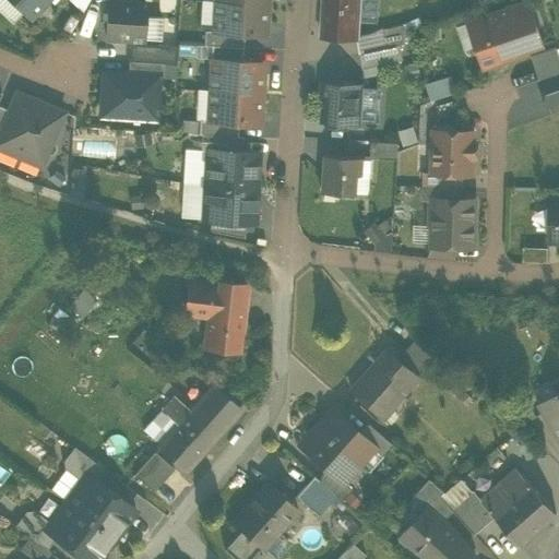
[(11,0),(30,16),(45,0),(11,0)]
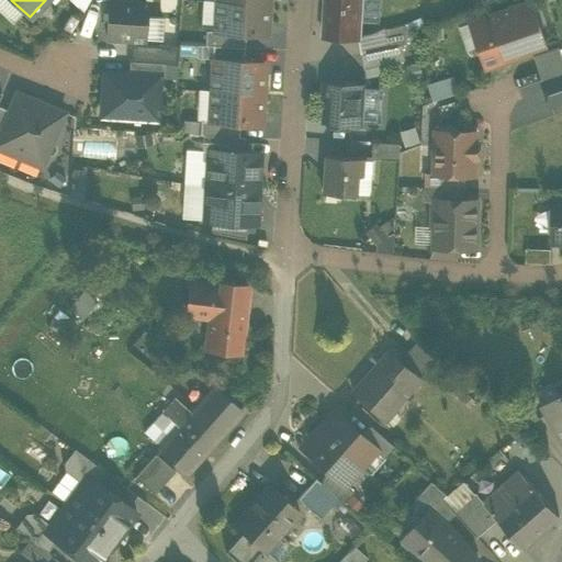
[(324,0),(323,37),(359,40),(359,36),(361,0),(324,0)]
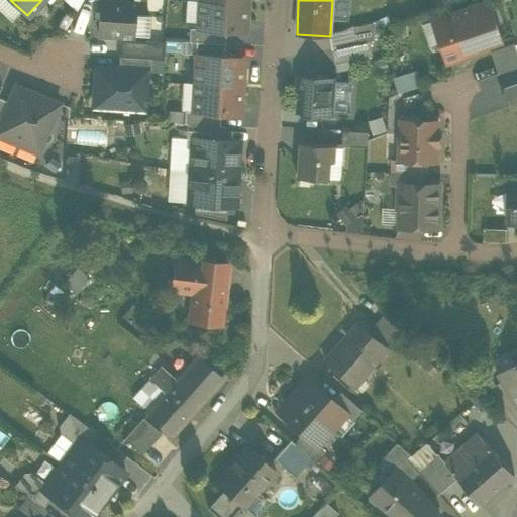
[(246,21),(247,3),(198,1),(196,28),(196,30),(225,31),(236,32),(237,21),(246,21)]
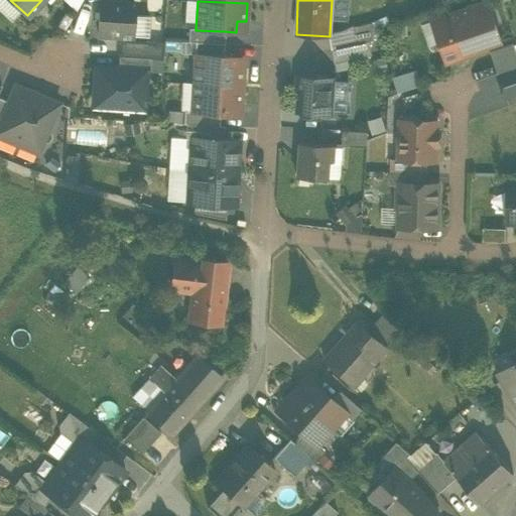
[(97,34),(132,36),(134,4),(99,2),(97,34)]
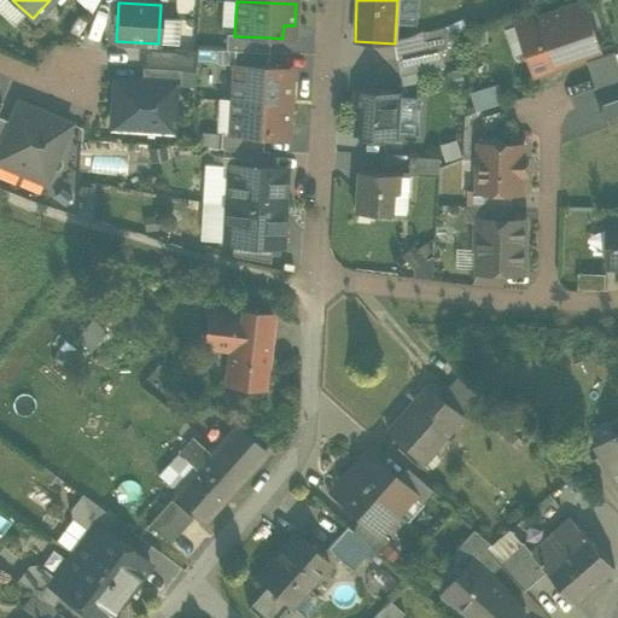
[(519,24),(535,70),(599,48),(583,3),(519,24)]
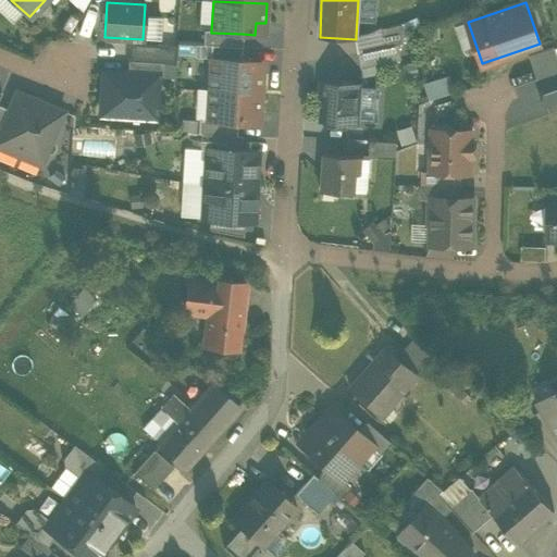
[(256,23),(255,35),(265,35),(265,23),(256,23)]
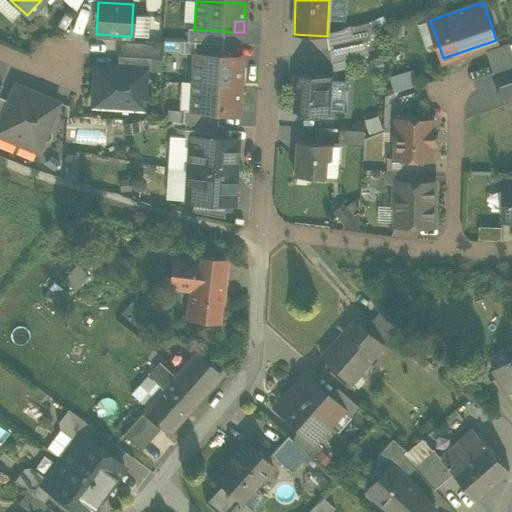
[(327,36),(329,48),(354,43),(371,40),(371,30),(370,21),(327,33),(327,36)]
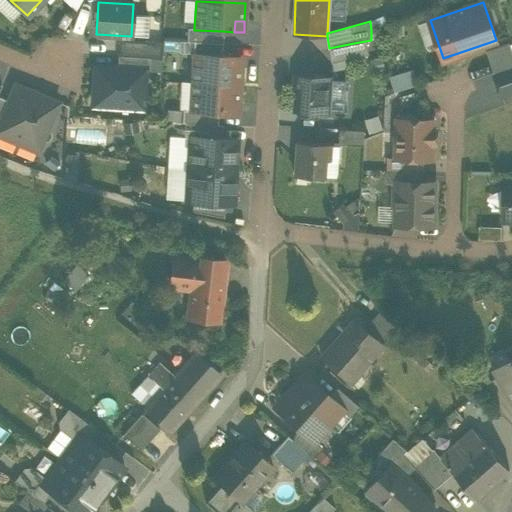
[(186,41),(193,41),(222,43),(223,31),(194,30),(194,28),(187,28),(186,41)]
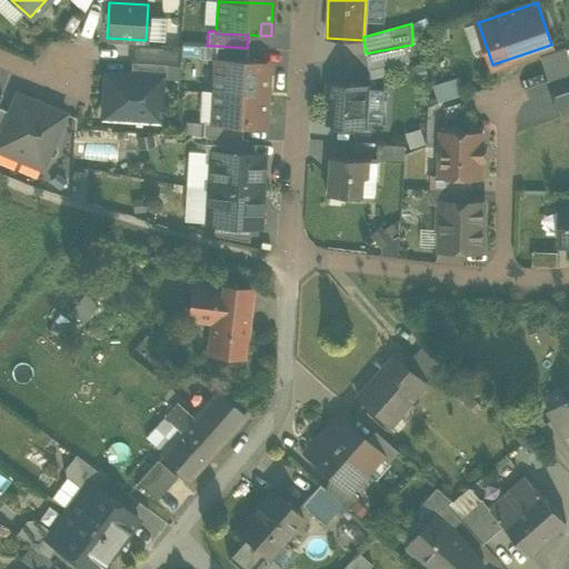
[(247,61),(247,48),(215,46),(215,59),(247,61)]
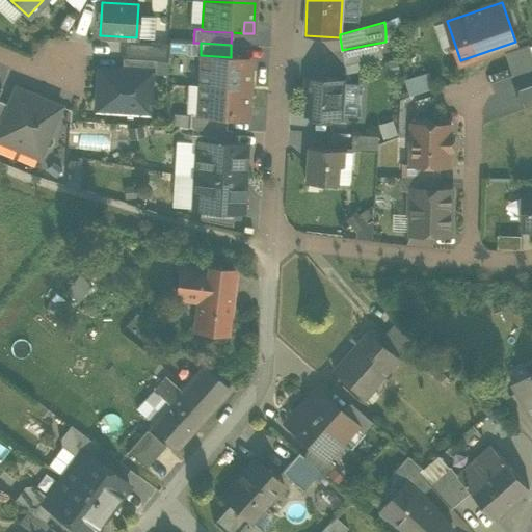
[(371,59),(368,45),(342,50),(344,65),(371,59)]
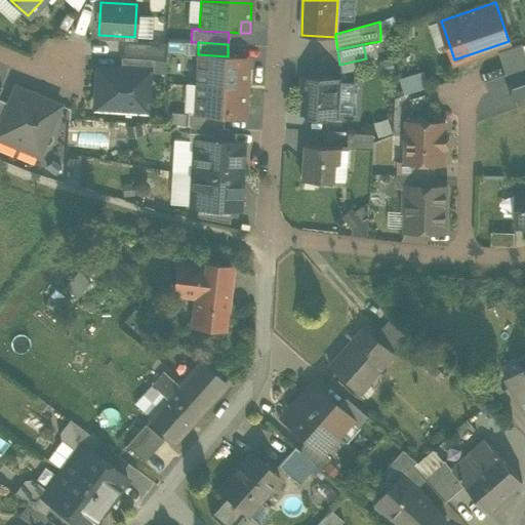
[(499,52),(507,74),(524,68),(524,51),(522,44),(499,52)]
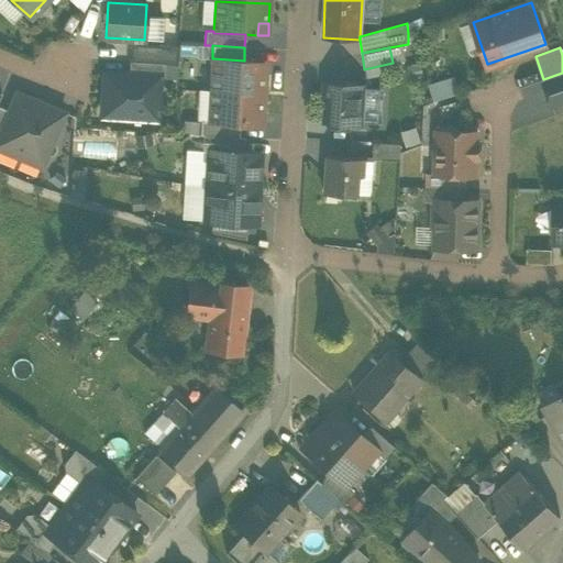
[(212,58),(210,90),(264,94),(265,75),(255,74),(256,62),(244,61),(212,58)]
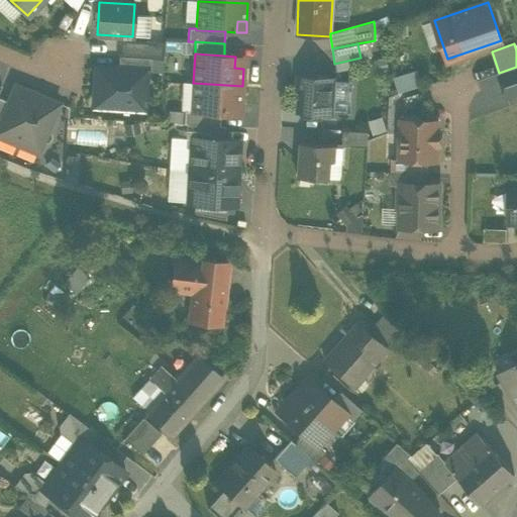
[(145,71),(149,72),(150,58),(118,56),(118,68),(145,70),(145,71)]
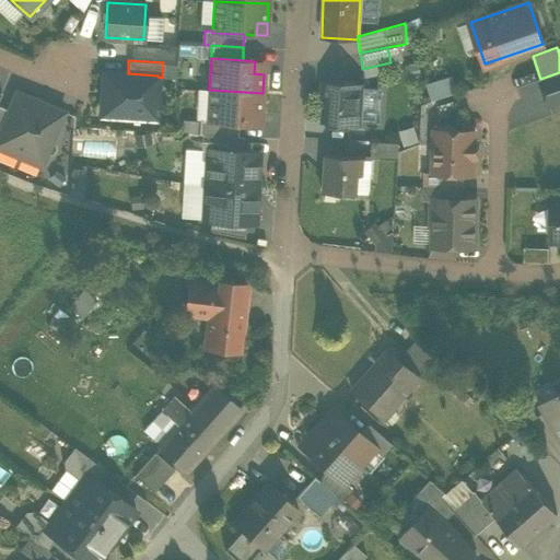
[(265,61),(255,61),(254,73),(264,74),(265,61)]
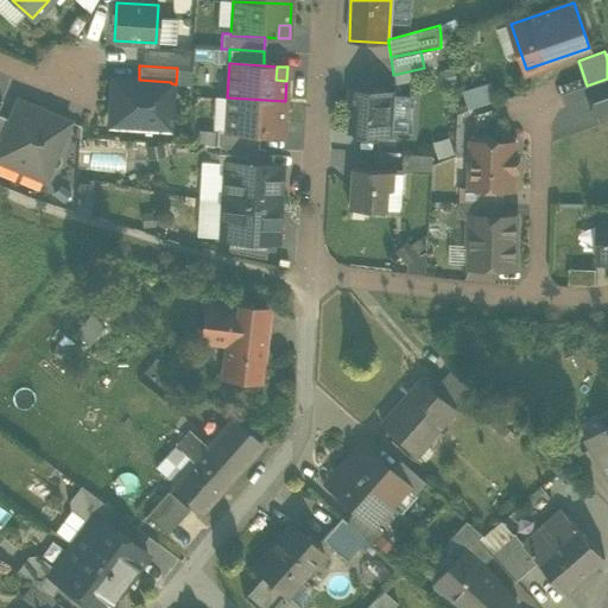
[(109,126),(169,130),(171,83),(171,82),(139,80),(112,78),(109,126)]
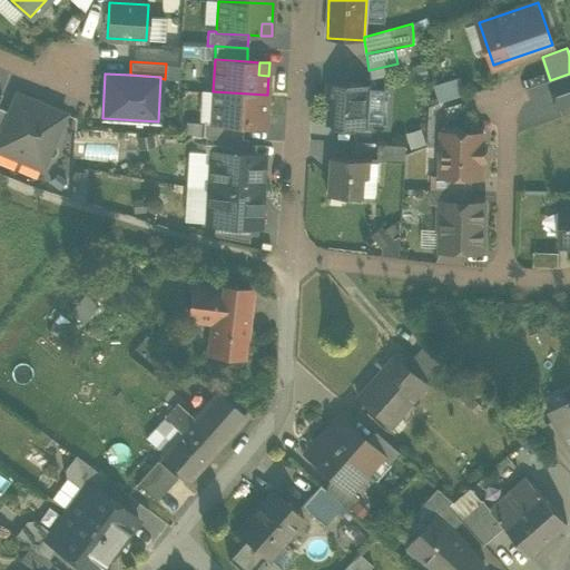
[(569,74),(550,80),(559,108),(569,104),(569,74)]
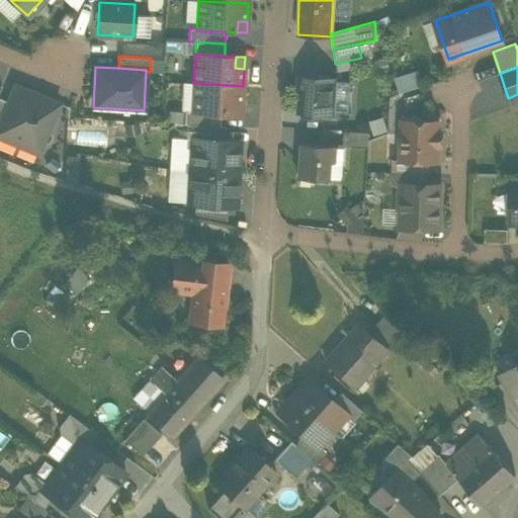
[(399,90),(422,86),(419,70),(396,74),(399,90)]
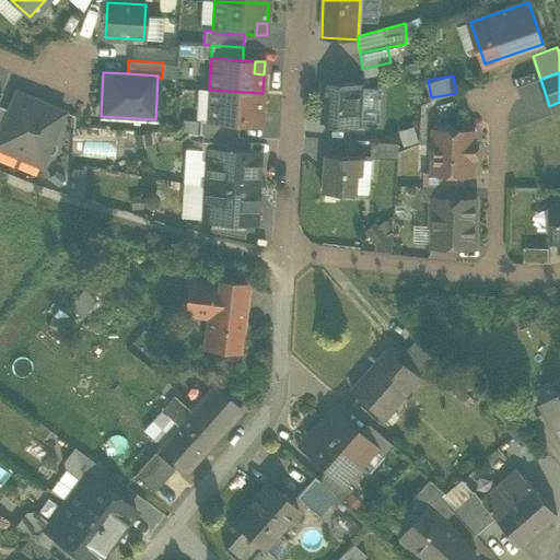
[(321,123),(357,125),(359,86),(323,84),(321,123)]
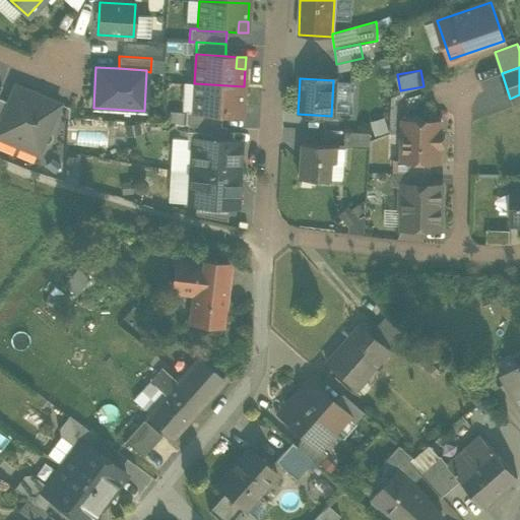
[(243,105),(244,86),(194,83),(192,112),(192,113),(221,115),(233,116),(234,105),(243,105)]
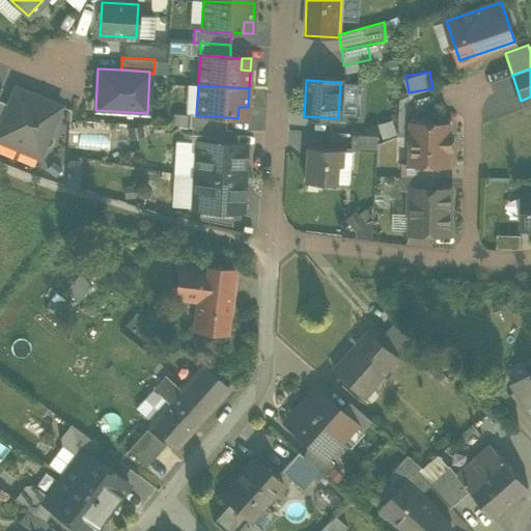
[(17,148),(39,158),(45,144),(48,145),(50,144),(52,140),(51,138),(48,136),(60,106),(15,87),(7,104),(0,121),(0,131),(21,140),(17,148)]
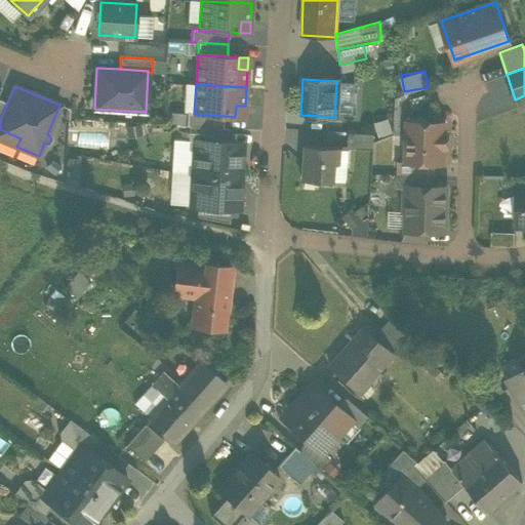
[(236,106),(235,117),(245,117),(245,106),(236,106)]
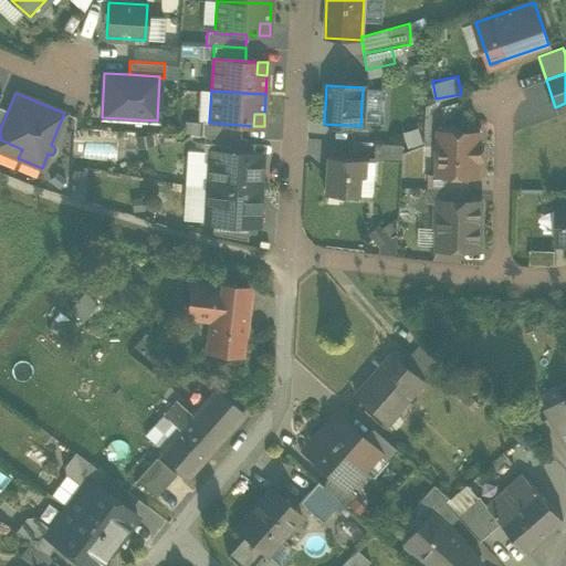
[(203,136),(240,138),(241,125),(209,123),(209,122),(201,122),(200,136),(203,136)]
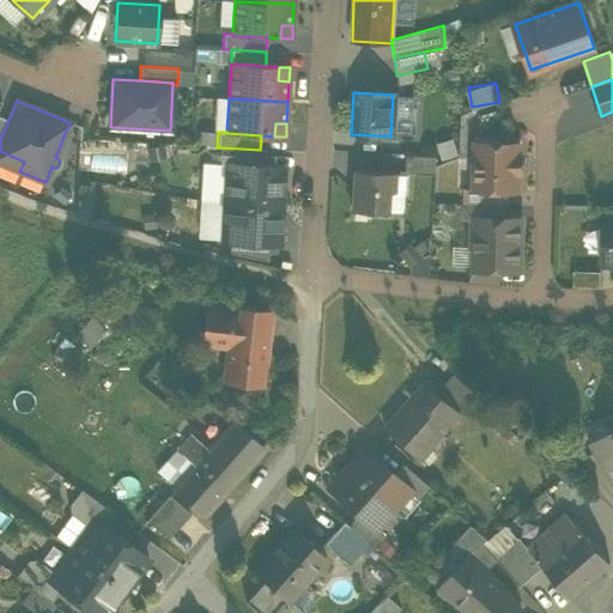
[(508,190),(519,190),(519,173),(522,173),(523,157),(520,157),(520,143),(498,143),(493,138),(486,137),(481,141),(477,141),(477,156),(475,158),(474,188),(471,188),(471,189),(508,190)]
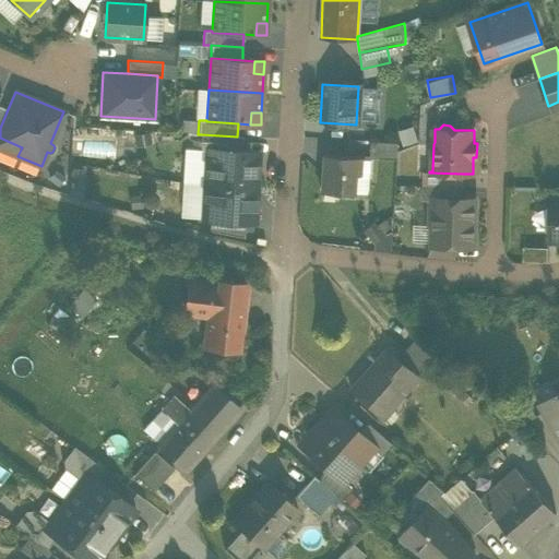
[(206,150),(241,152),(242,138),(237,137),(201,134),(200,150),(206,151),(206,150)]
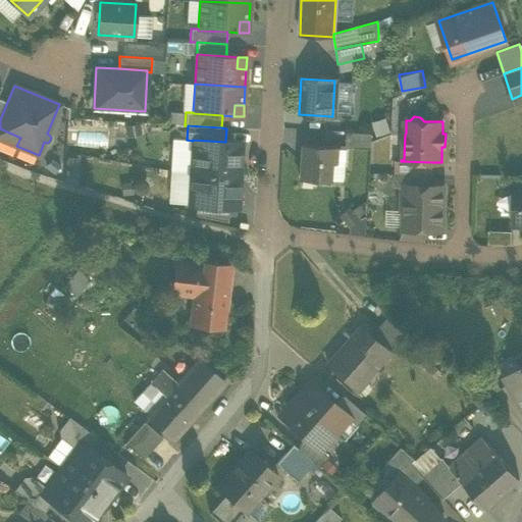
[(286,127),(285,142),(308,142),(308,127),(286,127)]
